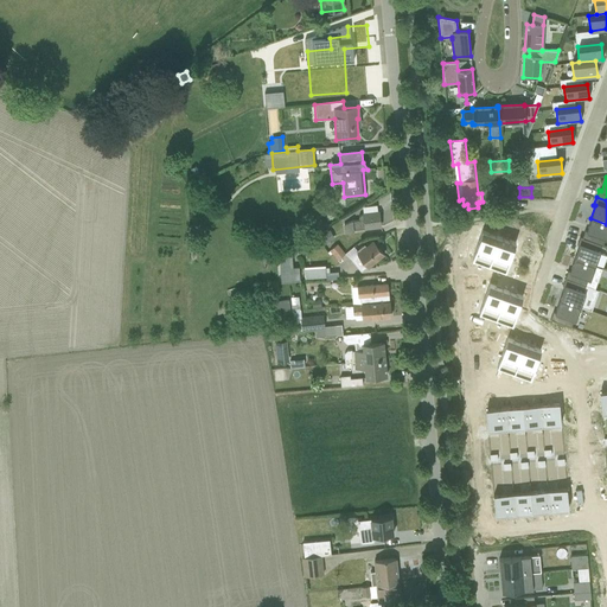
[(353,232),(353,229),(379,227),(378,212),(363,213),(358,216),(359,221),(352,221),(343,225),(343,234),(353,232)]
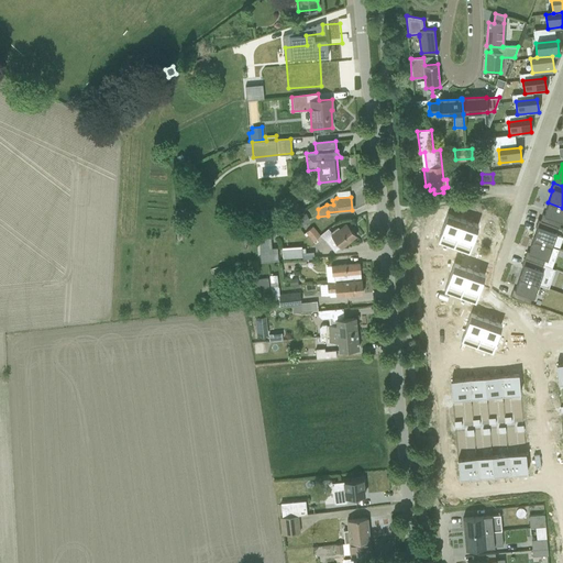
[(542,214),(540,221),(555,227),(558,228),(560,221),(562,222),(562,219),(562,208),(548,202),(543,214),(542,214)]
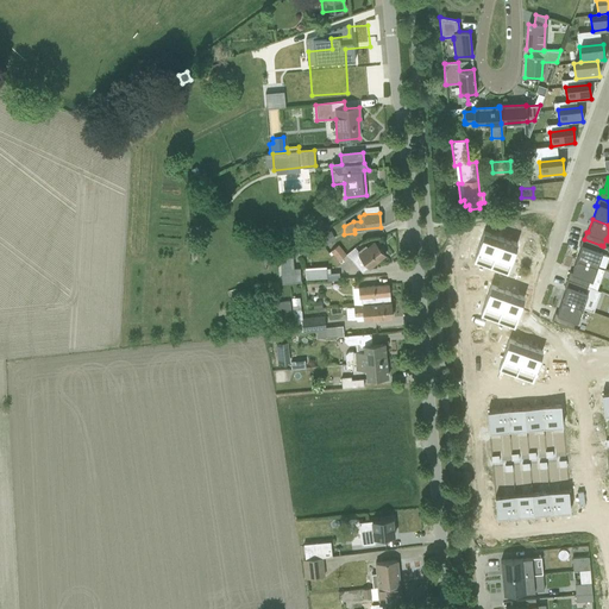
[(290,226),(281,232),(286,240),(296,234),(290,226)]
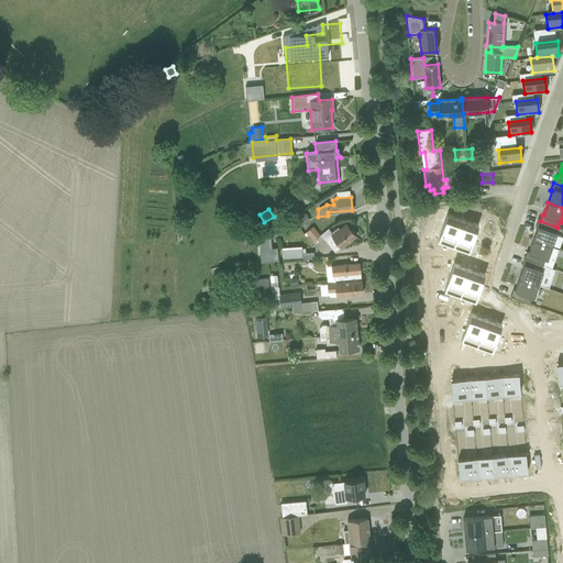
[(300,225),(301,227),(310,221),(306,213),(297,219),(297,220),(295,221),(299,227),(300,225)]
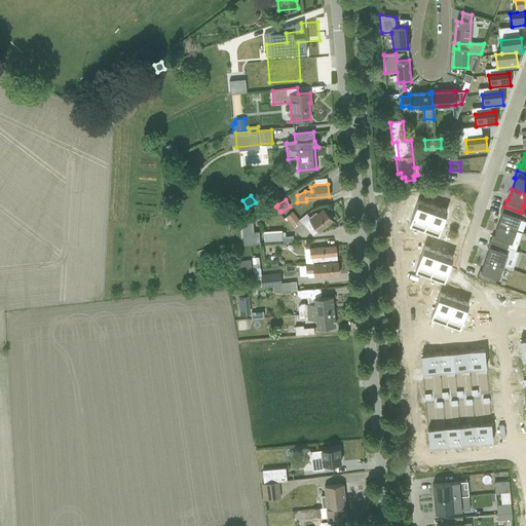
[(427,217),(431,204),(418,200),(413,212),(427,217)]
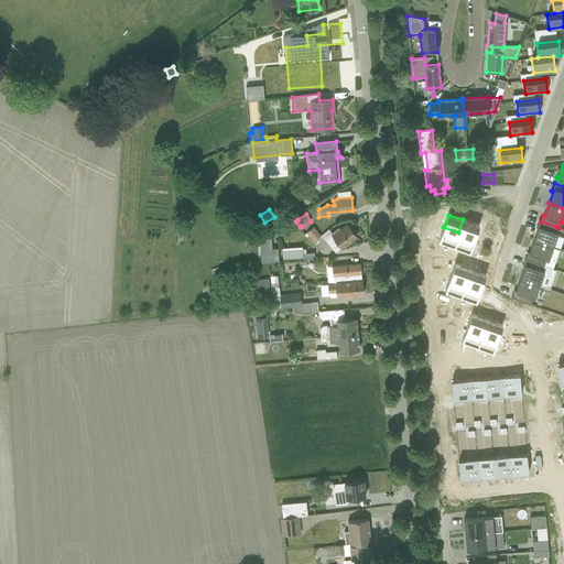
[(479,226),(463,219),(458,232),(474,239),(479,226)]
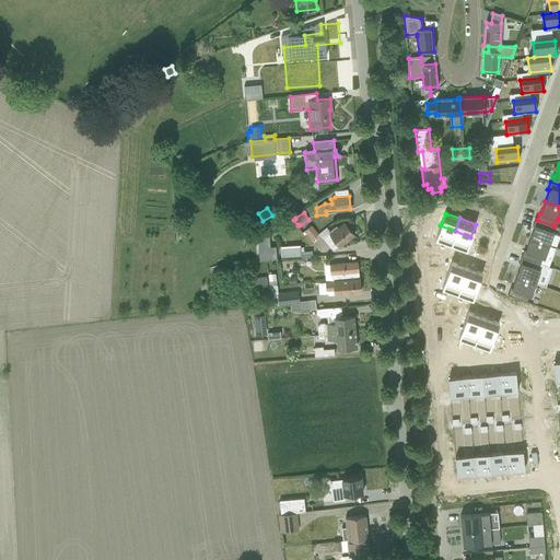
[(534,226),(529,238),(548,245),(552,232),(550,232),(552,225),(537,220),(535,219),(532,226),(534,226)]
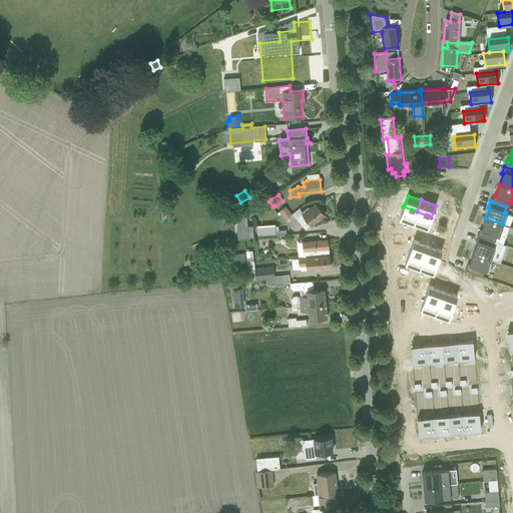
[(308,207),(301,212),(302,214),(296,218),(305,229),(324,215),(316,204),(310,209),(308,207)]
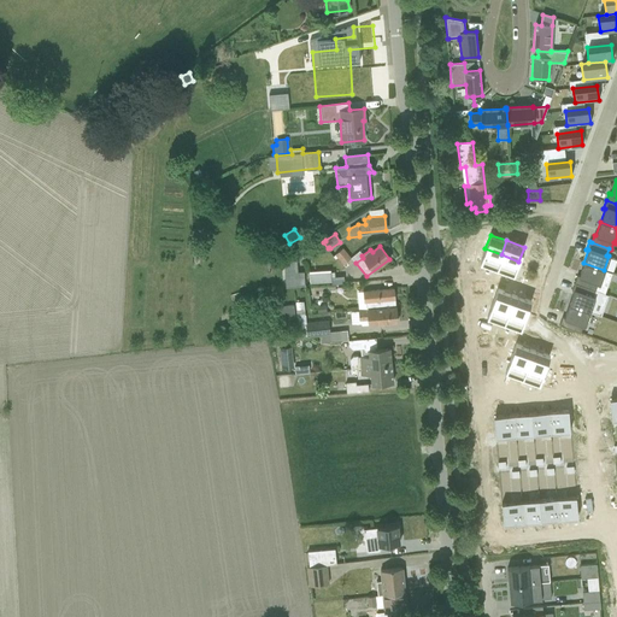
[(485,248),(480,264),(497,270),(501,254),(485,248)]
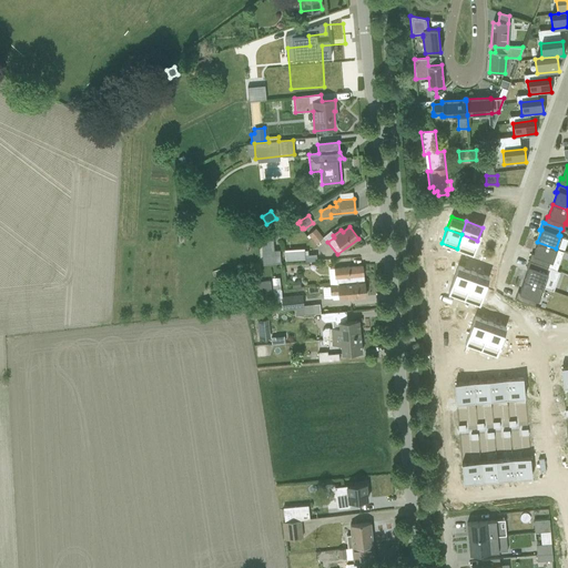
[(477,241),(462,234),(457,249),(473,254),(477,241)]
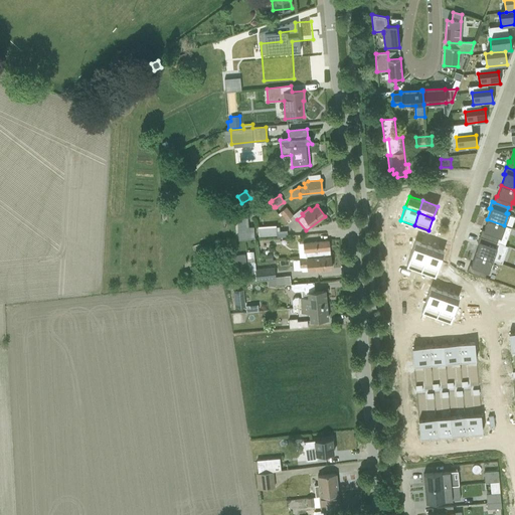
[(287,213),(281,218),(287,226),(294,221),(287,213)]
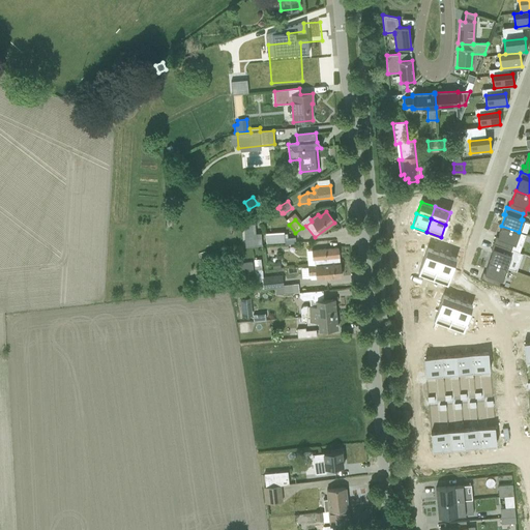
[(495,237),(493,243),(510,249),(512,243),(514,244),(519,232),(501,226),(497,237),(495,237)]
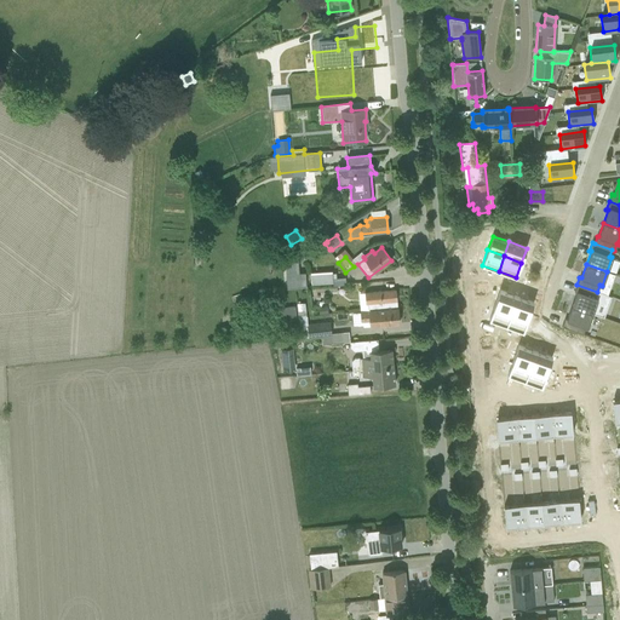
[(311,285),(332,283),(332,271),(310,273),(311,285)]
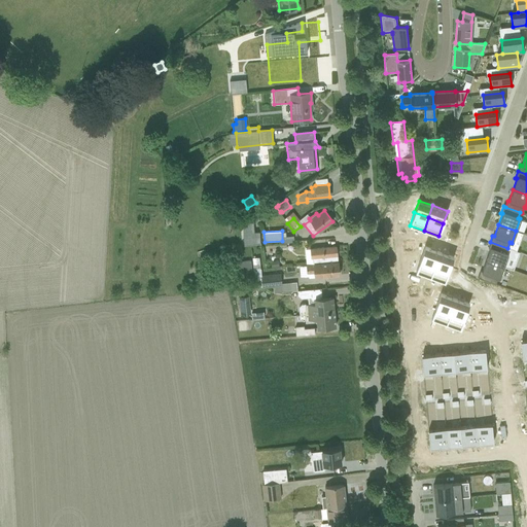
[(261,234),(249,235),(250,245),(262,244),(261,234)]
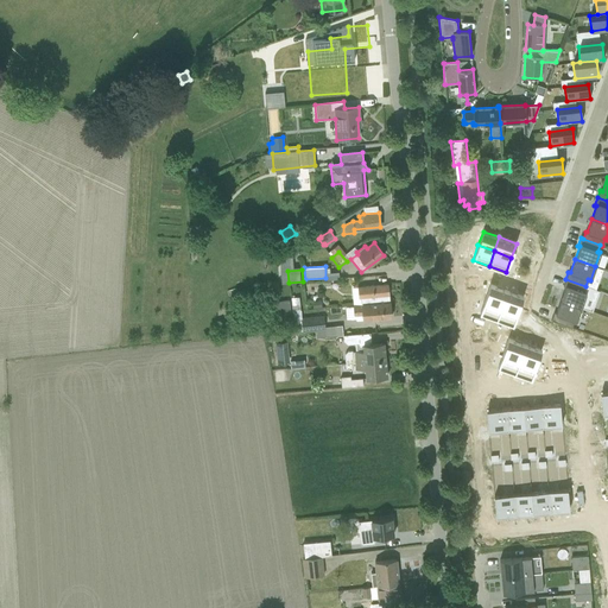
[(565,287),(561,301),(581,308),(586,293),(583,293),(586,286),(565,279),(563,286),(565,287)]
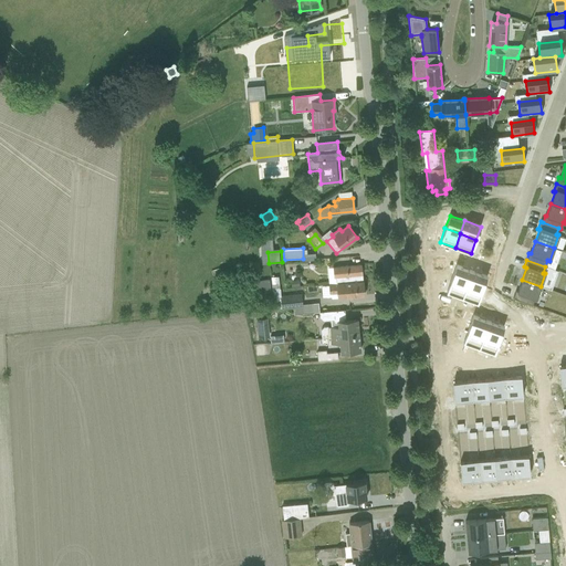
[(326,268),(328,284),(363,281),(362,264),(326,268)]
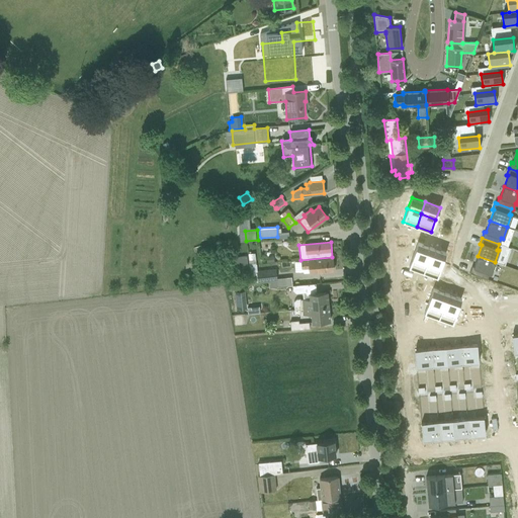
[(413,254),(427,259),(431,248),(417,243),(413,254)]
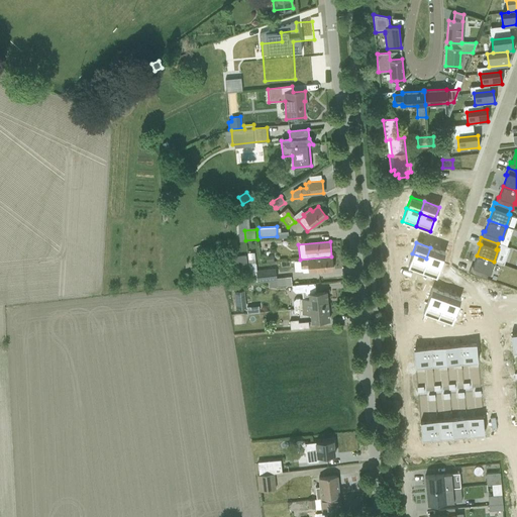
[(426,259),(440,265),(444,252),(430,247),(426,259)]
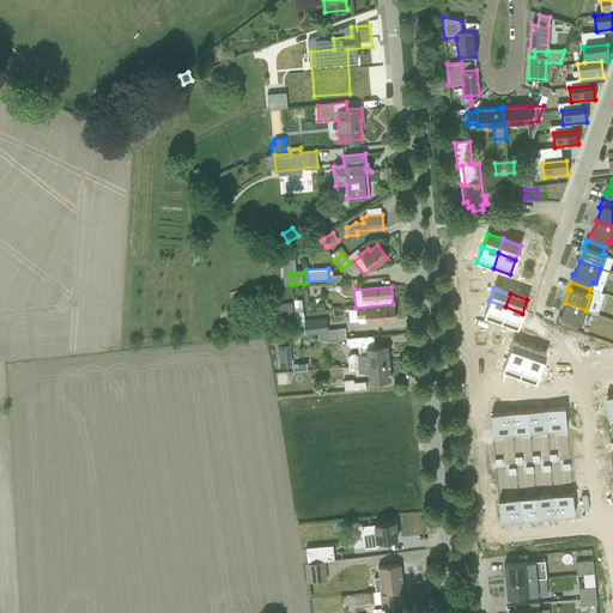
[(501,322),(505,307),(489,301),(484,316),(501,322)]
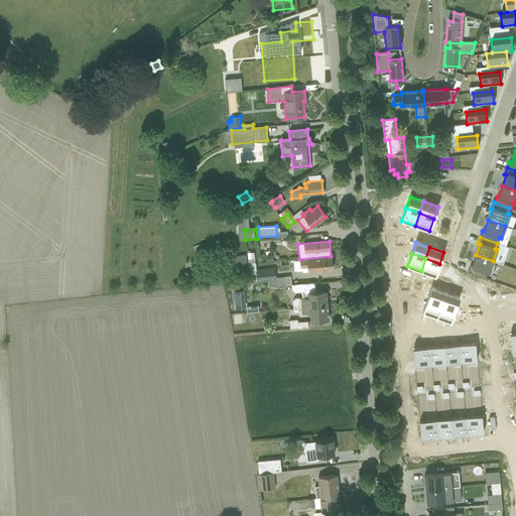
[(468,272),(485,278),(487,272),(489,273),(493,261),(476,255),(472,266),(470,265),(468,272)]
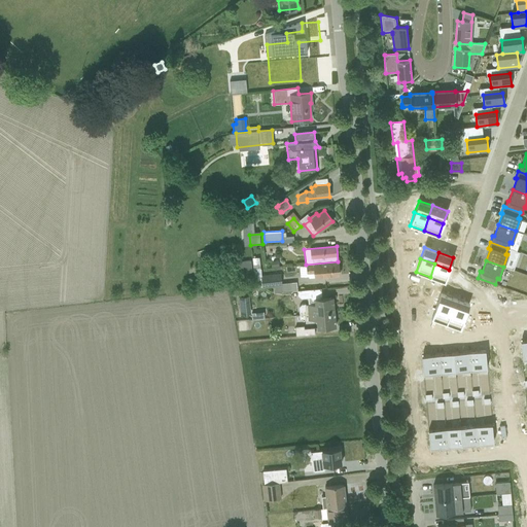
[(338,261),(306,265),(306,267),(299,268),(300,277),(308,276),(309,278),(339,275),(338,261)]
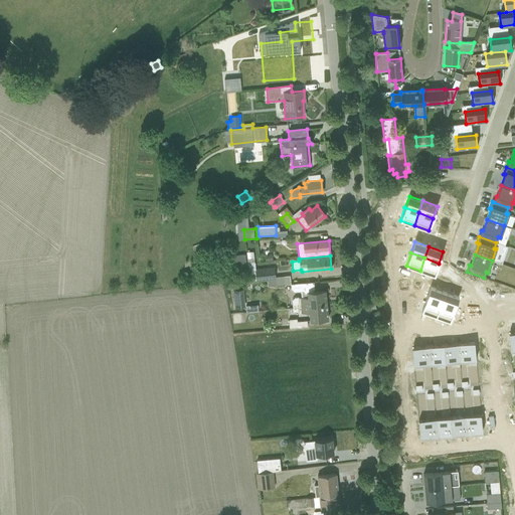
[(420,271),(435,276),(439,264),(424,258),(420,271)]
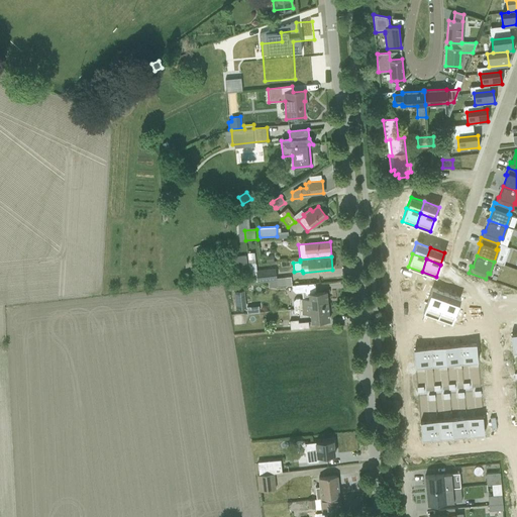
[(275,269),(256,271),(255,264),(248,265),(250,283),(268,281),(277,280),(276,279),(275,269)]
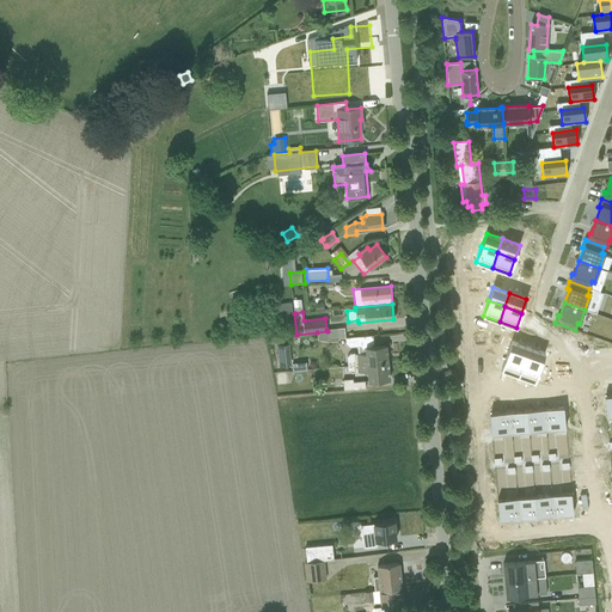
[(317,332),(318,341),(338,338),(338,329),(326,330),(328,331),(317,332)]
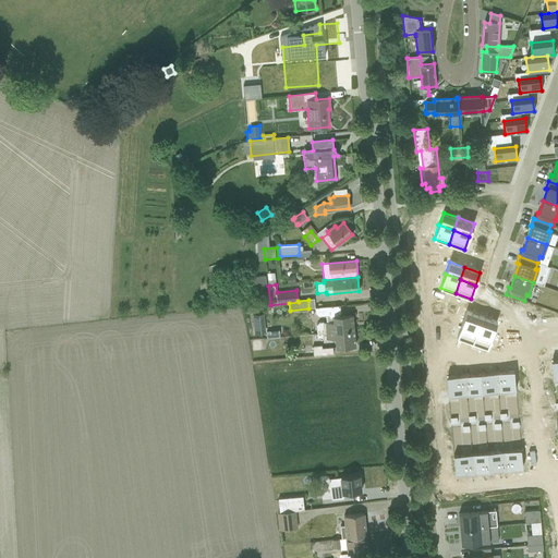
[(323,334),(354,330),(352,315),(340,316),(340,305),(314,307),(315,313),(318,316),(328,315),(329,316),(330,317),(331,317),(331,318),(330,318),(330,323),(323,323),(323,322),(318,323),(316,325),(316,334),(323,334)]
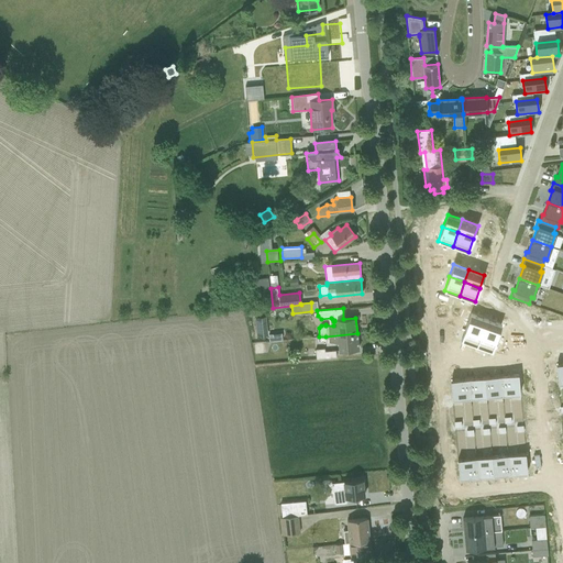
[(481,332),(485,319),(471,313),(465,327),(481,332)]
